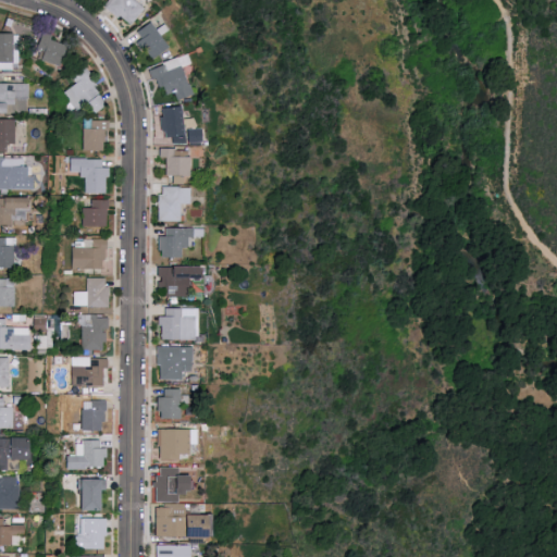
[(146,8),(136,0),(110,0),(106,4),(131,26),(146,8)]
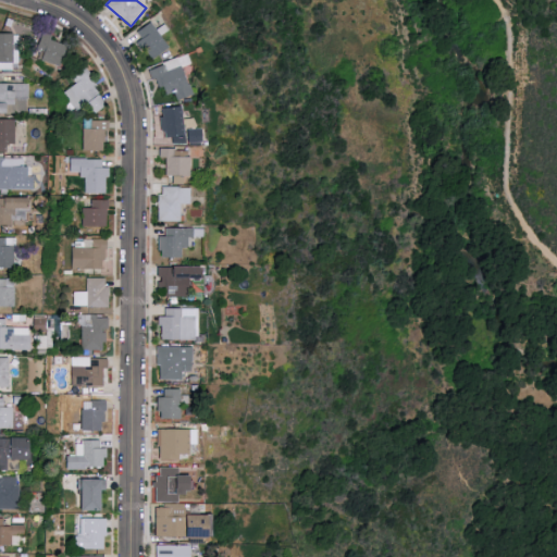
[(159,33),(152,22),(135,33),(146,49),(152,59),(170,48),(160,32),(159,33)]
